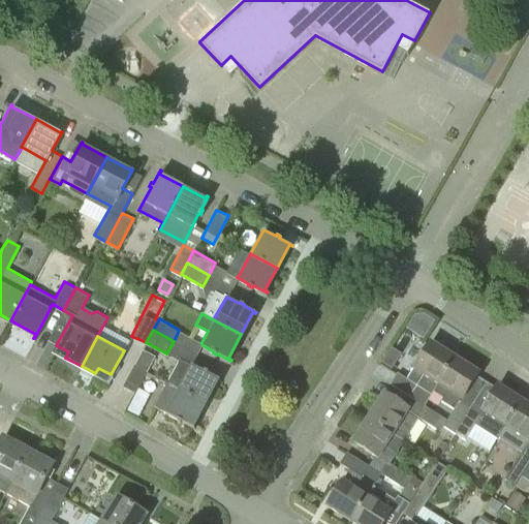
[(439,381),(455,356),(429,339),(406,376),(397,370),(390,381),(426,403),(427,401),(428,399),(431,394),(430,393),(437,380),(439,381)]
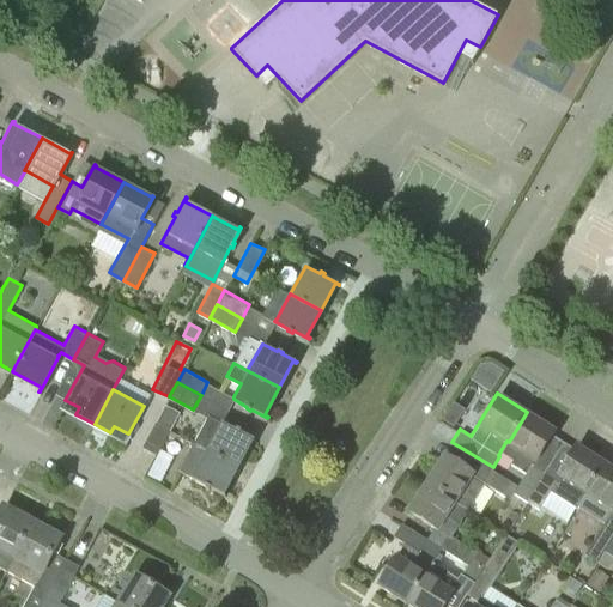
[(453,396),(442,413),(451,422),(463,404),(453,396)]
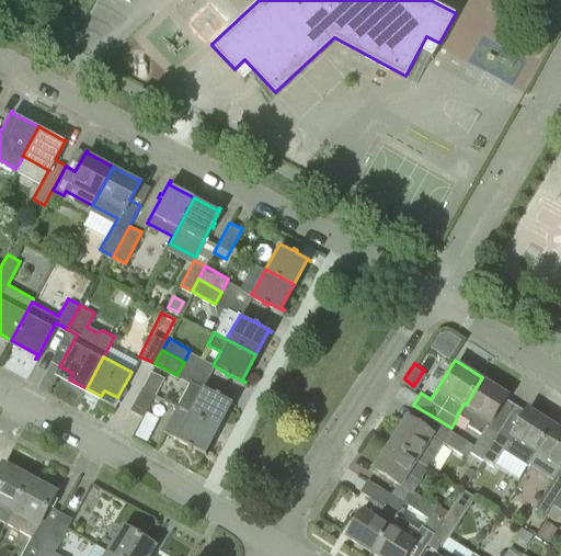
[(151,369),(142,385),(155,392),(163,376),(151,369)]
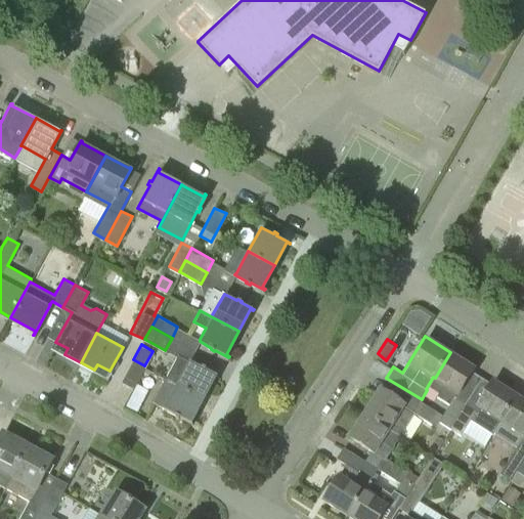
[(450,352),(435,378),(457,392),(474,368),(450,352)]
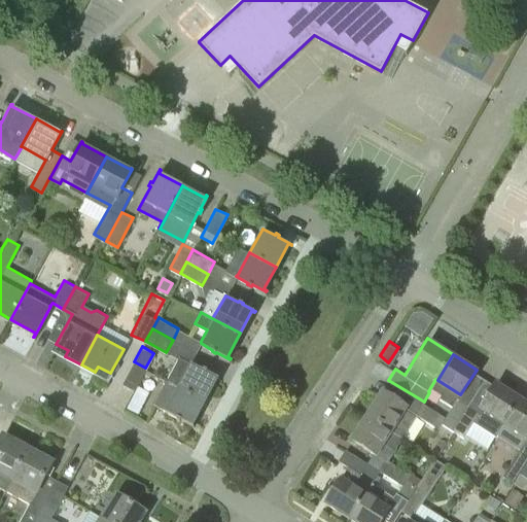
[(203,368),(190,361),(179,355),(167,379),(204,399),(216,377),(219,378),(219,377),(206,370),(207,369),(204,367),(203,368)]
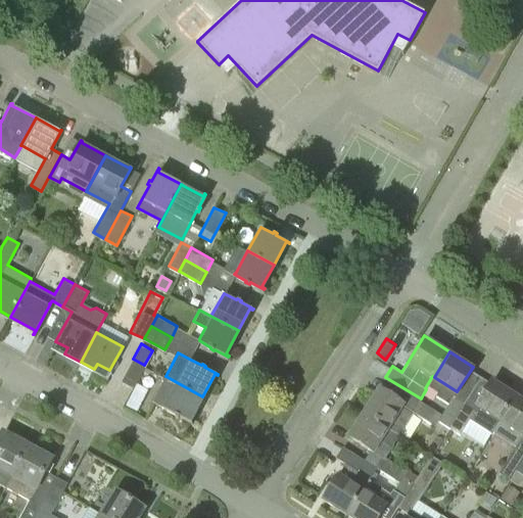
[(133,386),(144,365),(133,359),(121,379),(133,386)]
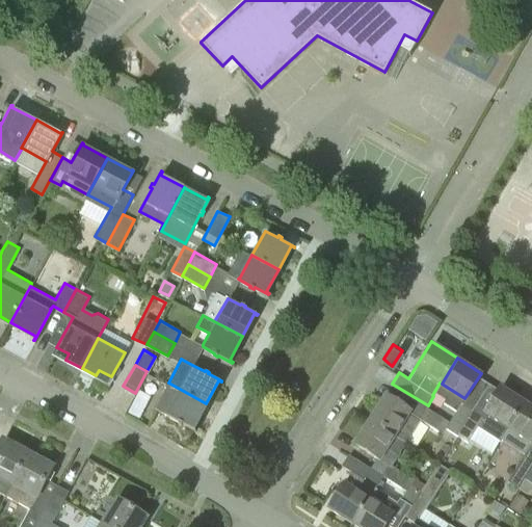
[(193,426),(206,403),(168,383),(156,406),(167,413),(167,414),(179,420),(178,422),(182,424),(183,422),(196,429),(196,428),(193,426)]
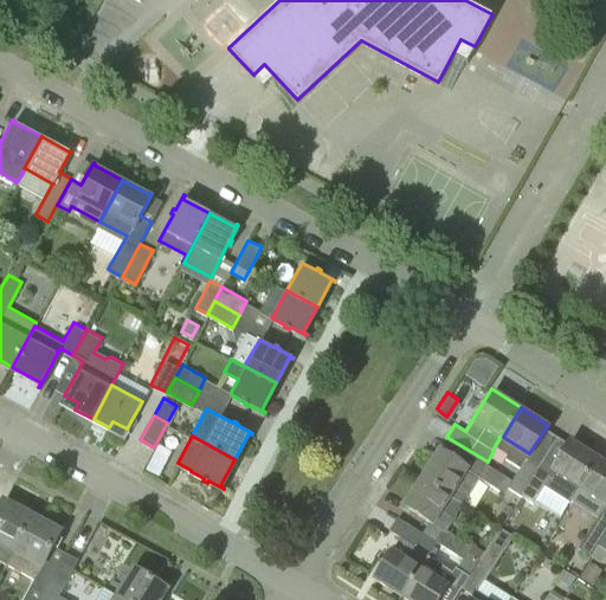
[(580,486),(598,457),(569,439),(550,469),(552,469),(549,472),(539,465),(521,494),(533,502),(536,496),(543,483),(560,494),(569,500),(578,485),(580,486)]
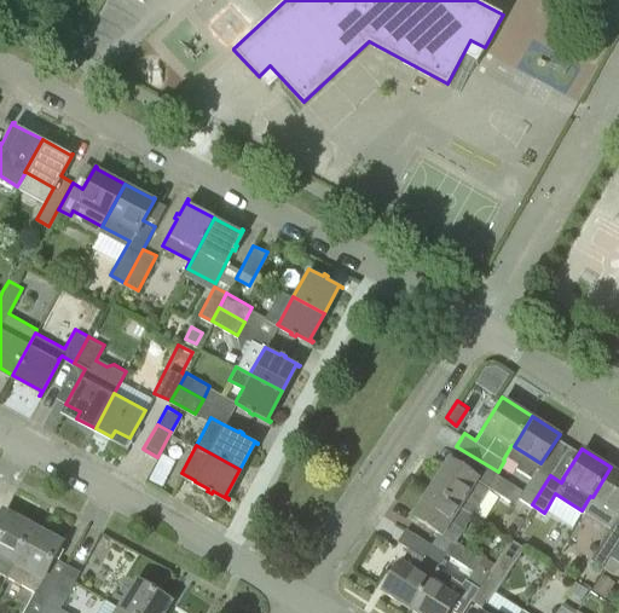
[(476,475),(449,457),(431,486),(461,505),(472,513),(489,486),(515,502),(519,496),(520,497),(525,490),(522,489),(504,476),(498,472),(484,463),(476,475)]
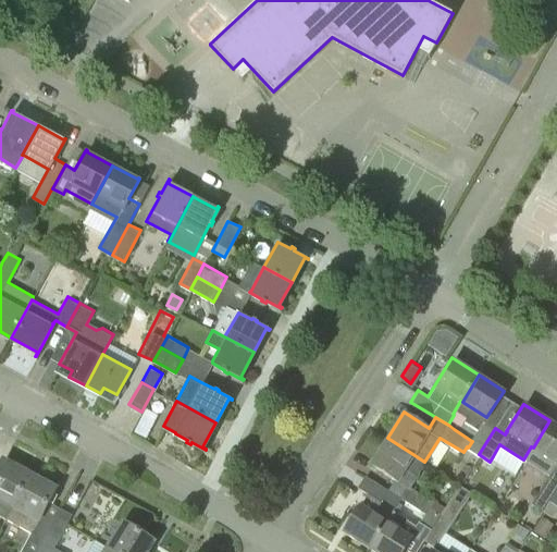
[(479,454),(495,428),(483,420),(479,426),(470,440),(472,441),(468,448),(479,454)]
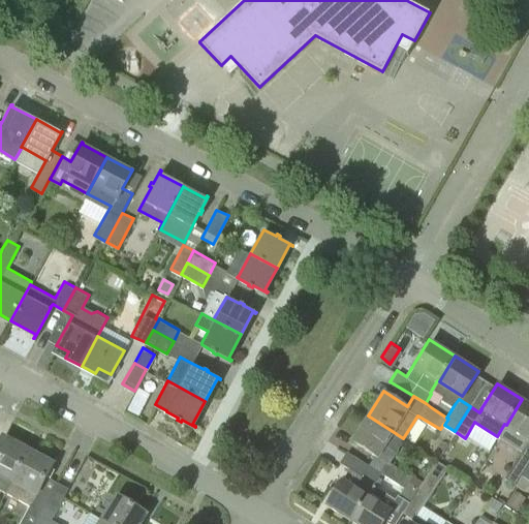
[(528,439),(528,403),(522,399),(506,425),(528,439)]
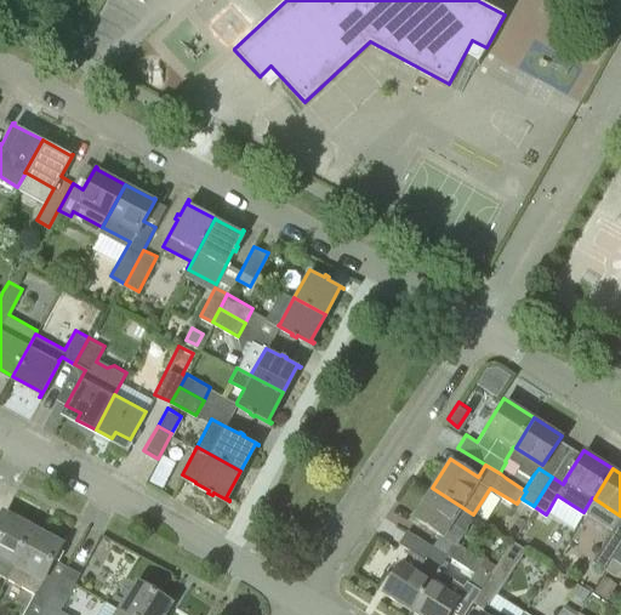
[(454,520),(462,507),(432,488),(415,517),(442,534),(434,545),(445,552),(454,539),(460,542),(467,529),(454,520)]
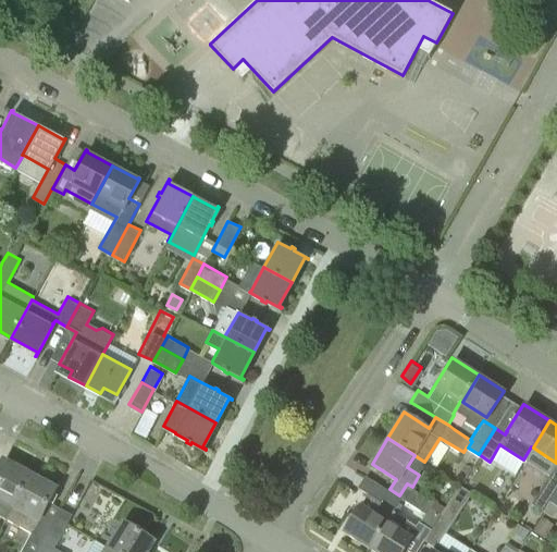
[(0,464),(0,514),(5,517),(29,473),(4,458),(4,457),(0,464)]
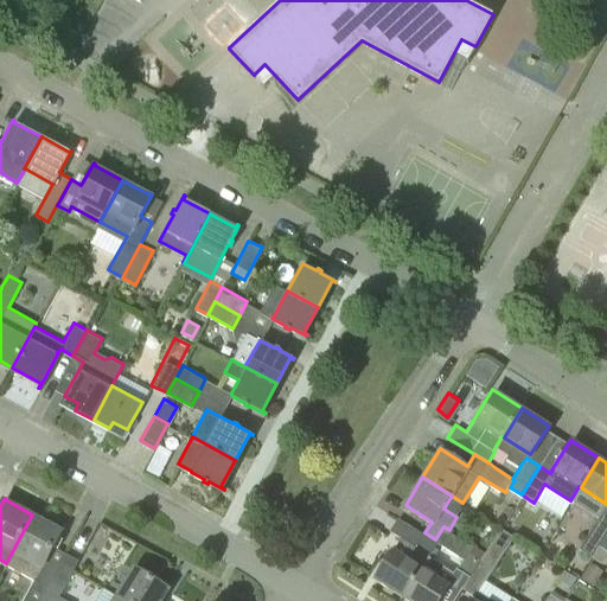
[(599,543),(606,529),(606,507),(604,506),(582,542),(590,547),(594,541),(599,543)]
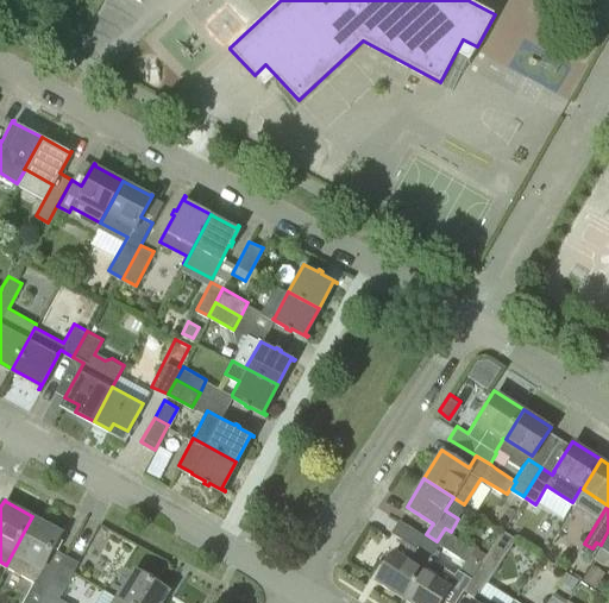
[(60,531),(32,516),(6,565),(33,579),(20,602),(37,602),(49,582),(66,552),(54,546),(62,531),(60,529),(60,531)]
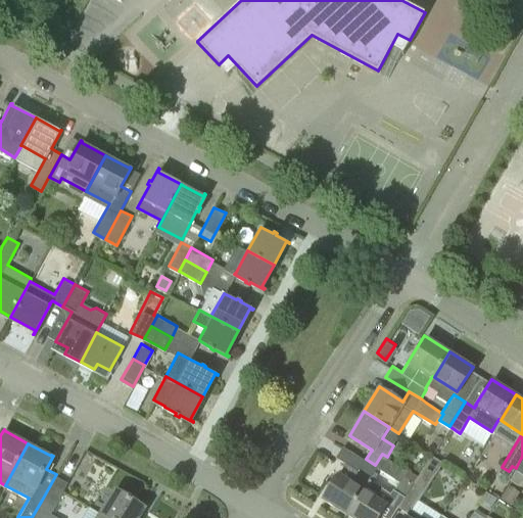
[(371,477),(377,467),(375,465),(366,459),(342,444),(335,456),(354,467),(348,476),(339,471),(323,498),(347,513),(364,487),(371,477)]
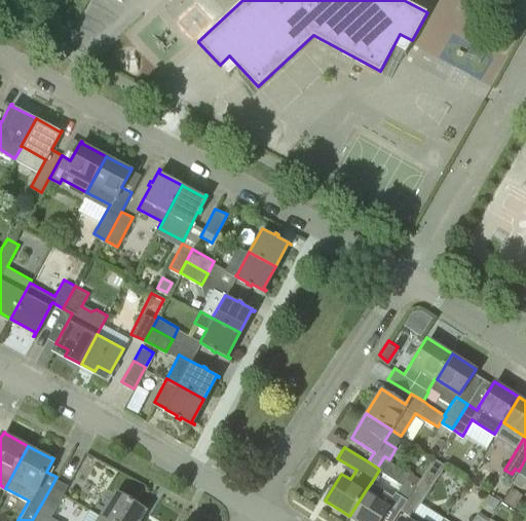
[(388,500),(401,509),(416,484),(405,477),(409,472),(389,459),(384,456),(377,468),(379,470),(401,483),(388,500)]
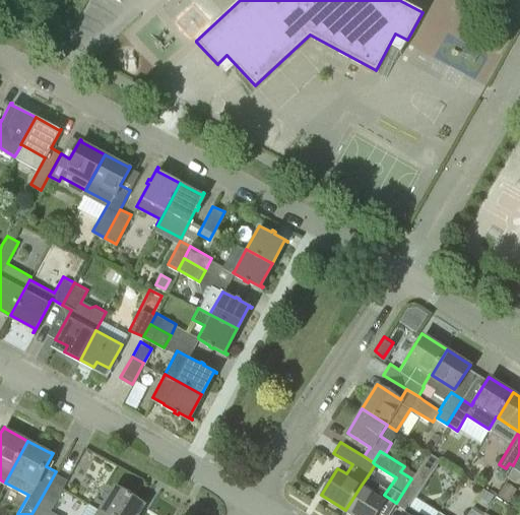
[(423,487),(440,458),(428,451),(411,478),(396,503),(405,509),(403,512),(402,512),(400,514),(432,514),(411,502),(421,486),(423,487)]
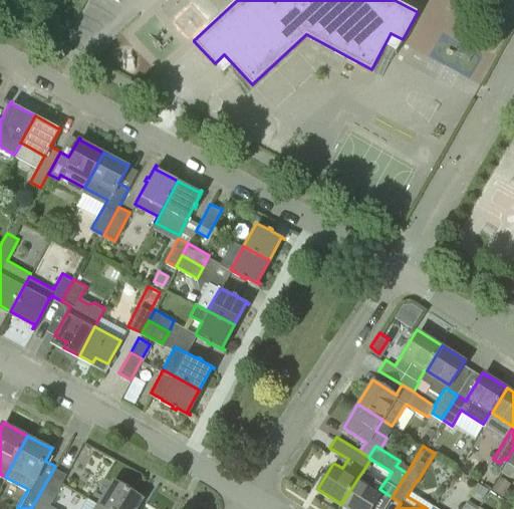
[(53,497),(66,473),(55,466),(41,491),(53,497)]
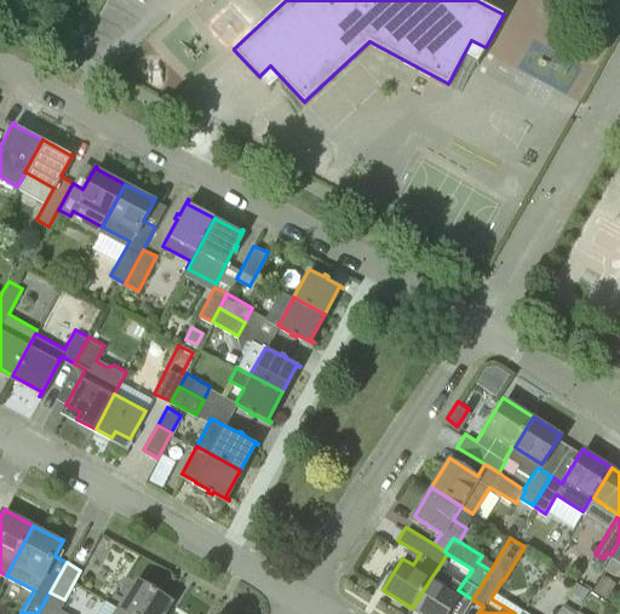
[(420,613),(446,613),(458,595),(431,578),(412,608),(420,613)]
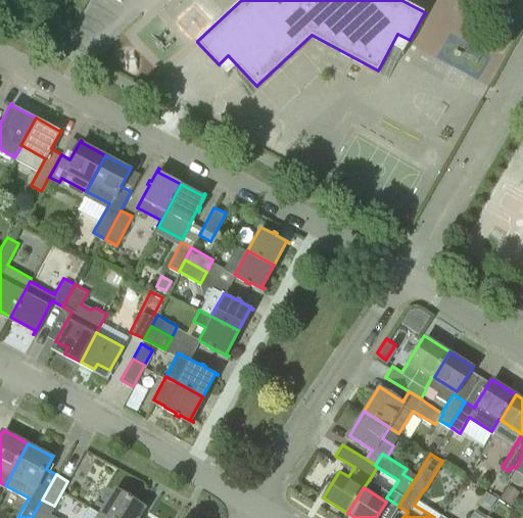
[(145,508),(145,507),(115,488),(116,489),(101,513),(108,517),(136,517),(144,507),(145,508)]
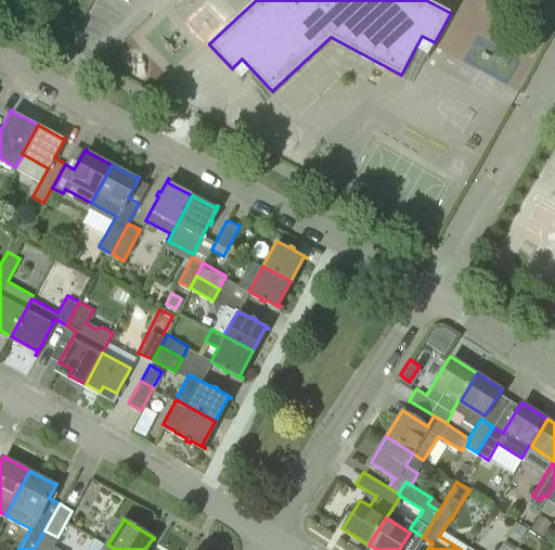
[(66,549),(54,544),(57,537),(44,531),(34,549),(66,549)]
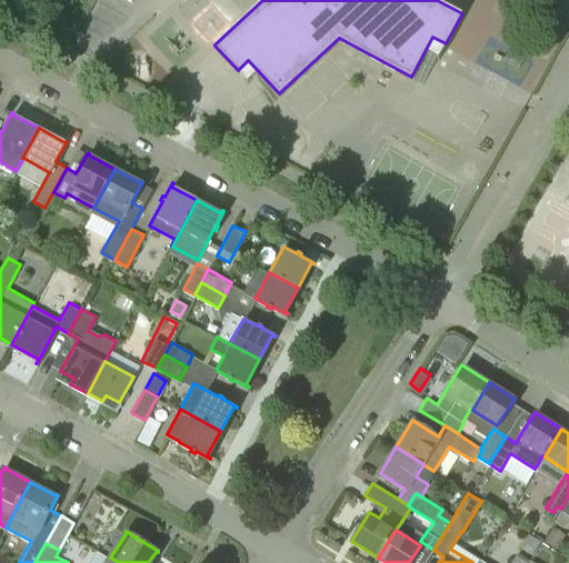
[(526,562),(530,558),(518,550),(509,562),(487,562),(479,559),(476,562),(526,562)]
